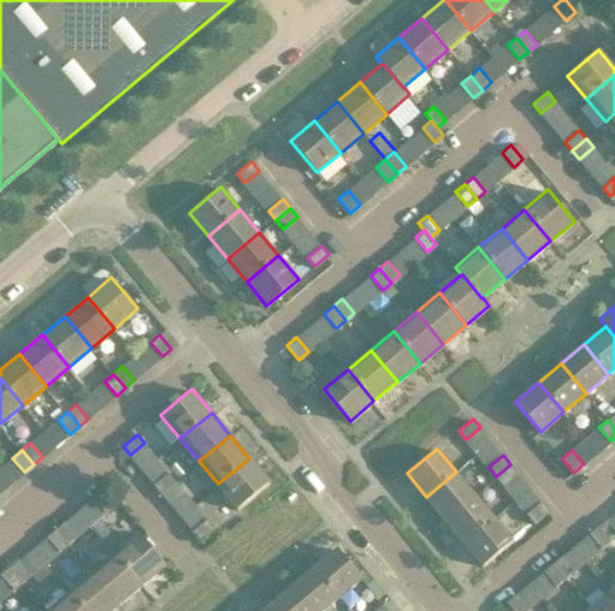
[(270,481),(249,458),(218,484),(237,508),(270,481)]
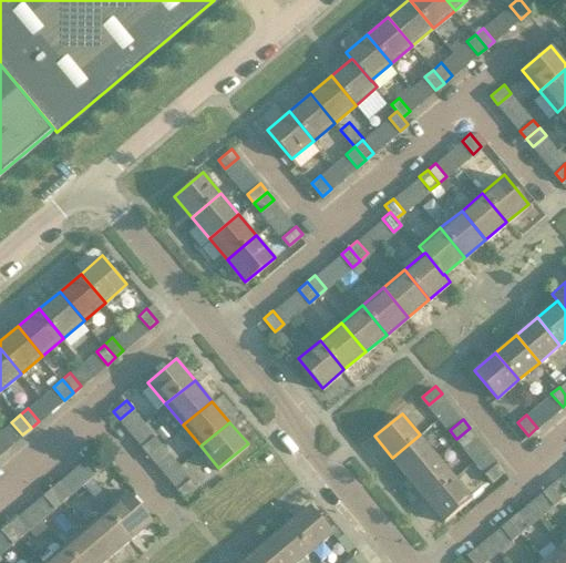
[(470,428),(456,439),(463,447),(476,436),(470,428)]
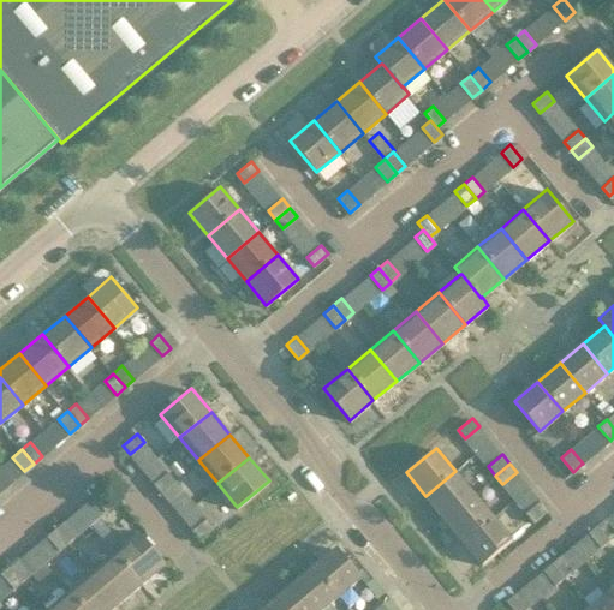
[(154,483),(161,491),(176,479),(168,471),(154,483)]
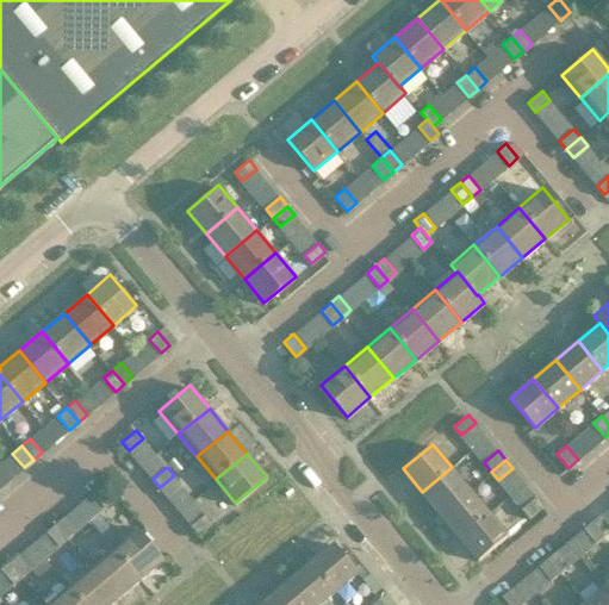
[(470,490),(452,467),(422,492),(441,513),(470,490)]
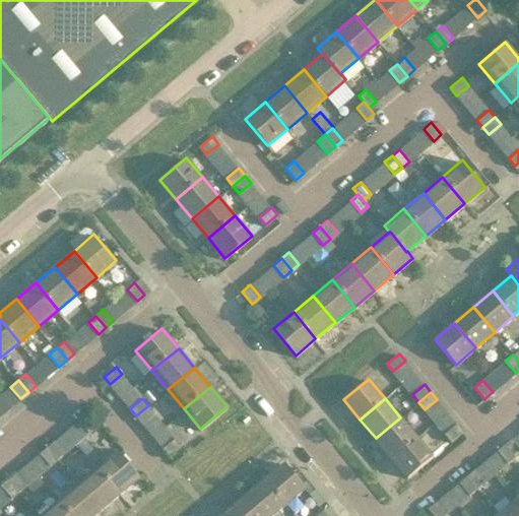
[(154,413),(148,405),(136,415),(142,424),(154,413)]
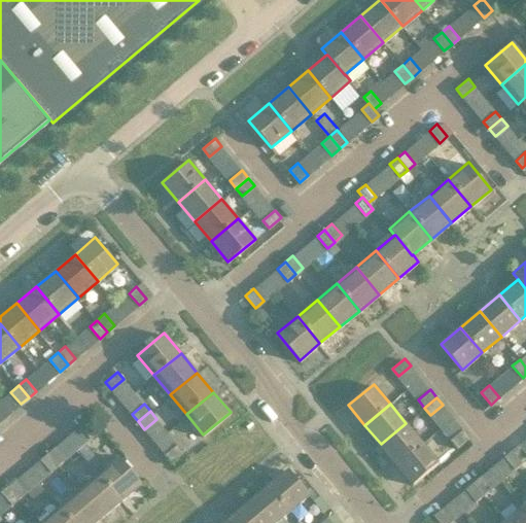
[(88,419),(79,425),(90,438),(98,431),(88,419)]
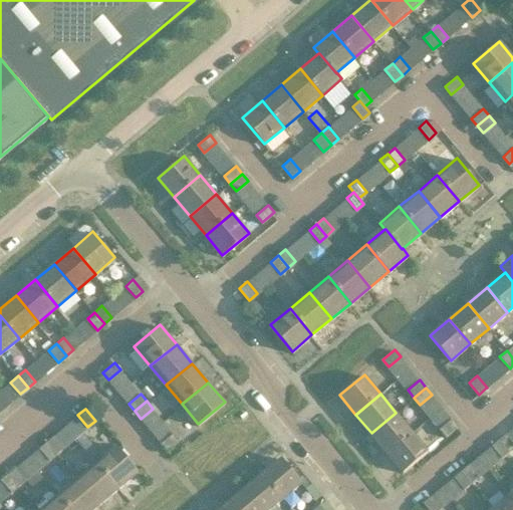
[(412,431),(396,413),(371,433),(387,452),(412,431)]
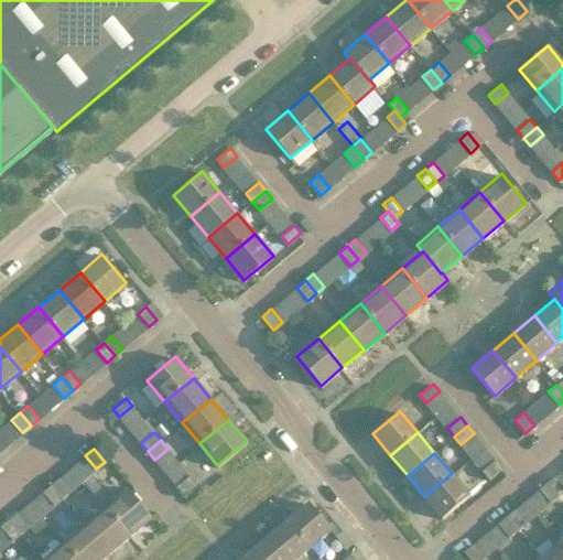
[(502,467),(496,459),(483,470),(489,478),(502,467)]
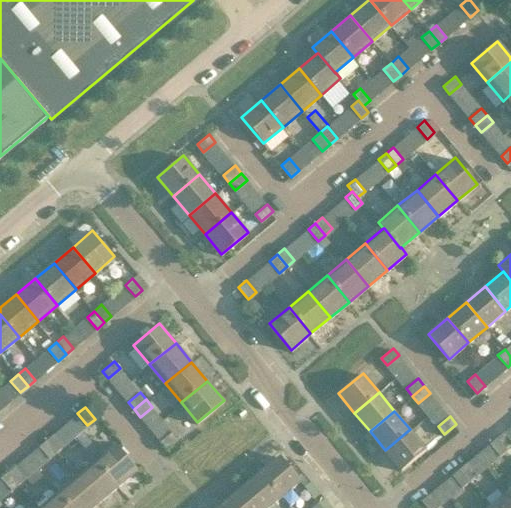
[(426,449),(410,429),(385,450),(401,469),(426,449)]
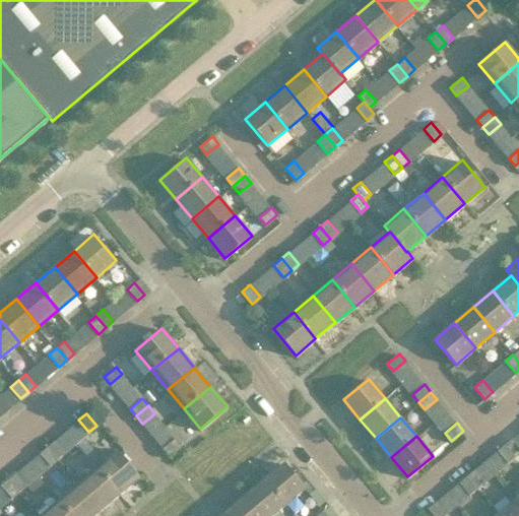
[(175,437),(163,447),(169,455),(181,445),(175,437)]
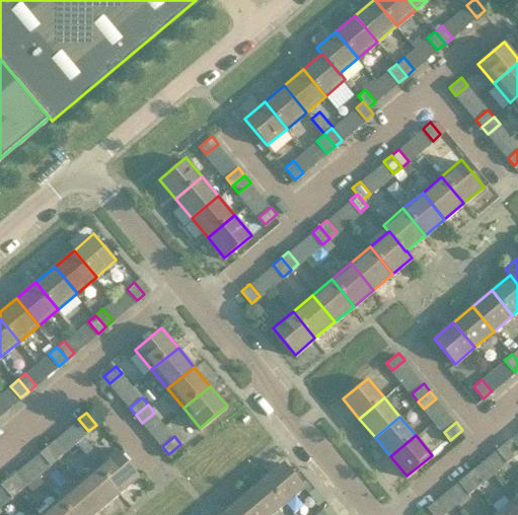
[(504,443),(514,455),(517,451),(517,444),(511,437),(504,443)]
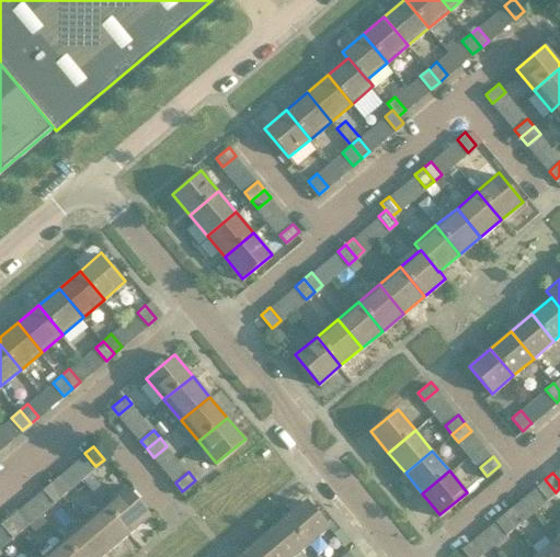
[(50,481),(61,495),(70,488),(59,475),(50,481)]
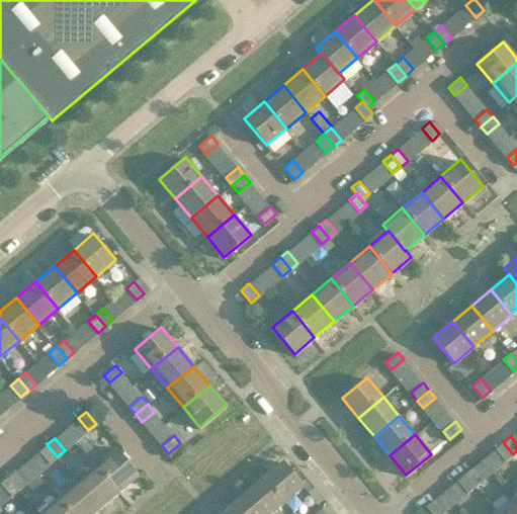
[(513,454),(503,442),(496,448),(506,460),(513,454)]
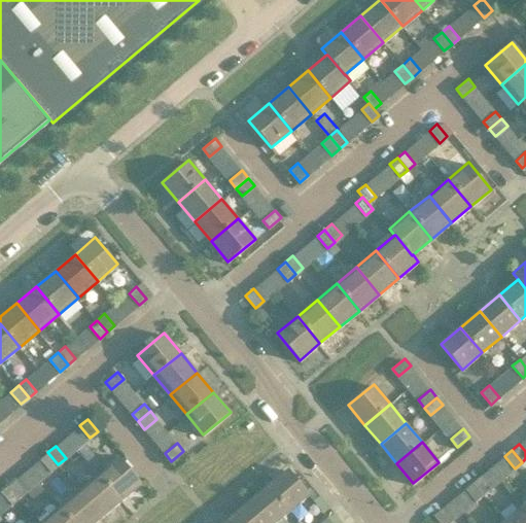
[(50,471),(58,464),(47,452),(40,458),(50,471)]
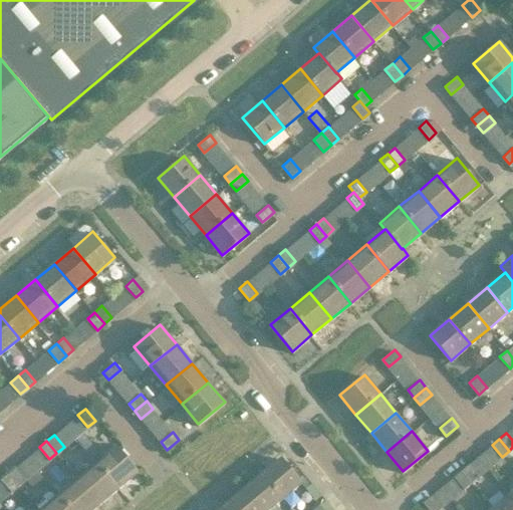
[(115,445),(96,461),(118,487),(138,471),(115,445)]
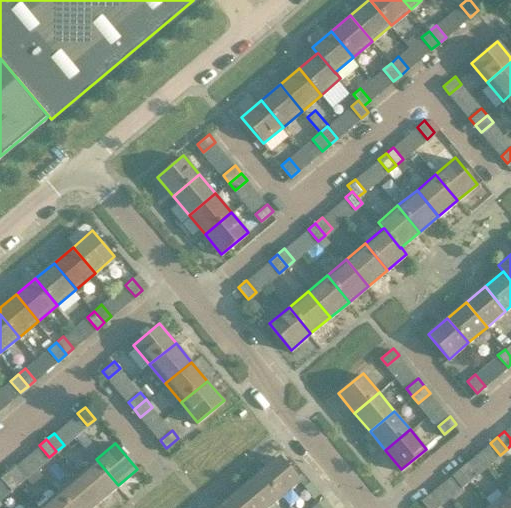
[(280,455),(261,471),(281,496),(301,480),(280,455)]
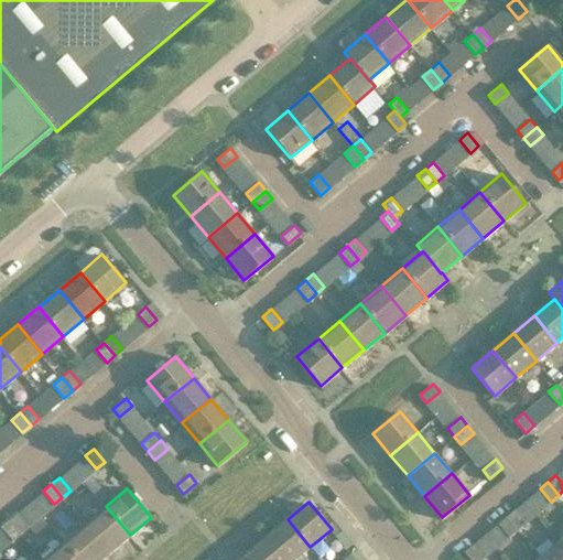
[(130,535),(106,506),(85,524),(109,552),(130,535)]
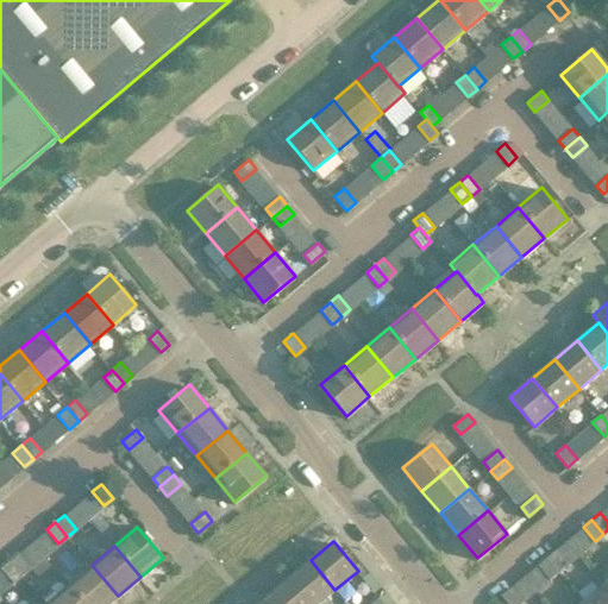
[(547,557),(559,571),(568,564),(556,549),(547,557)]
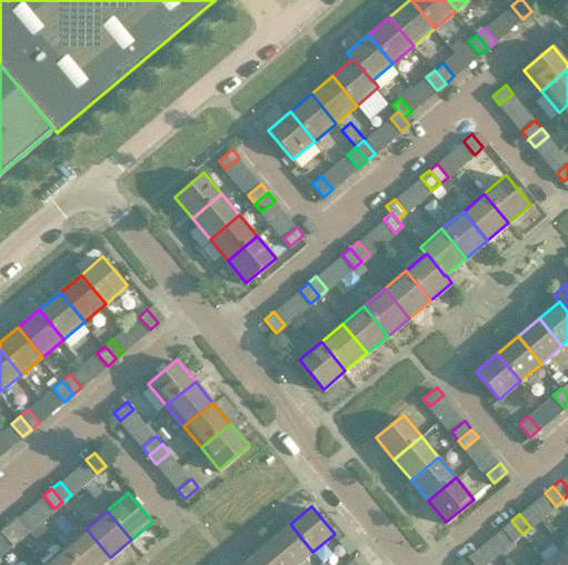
[(18,517),(10,524),(21,537),(29,531),(18,517)]
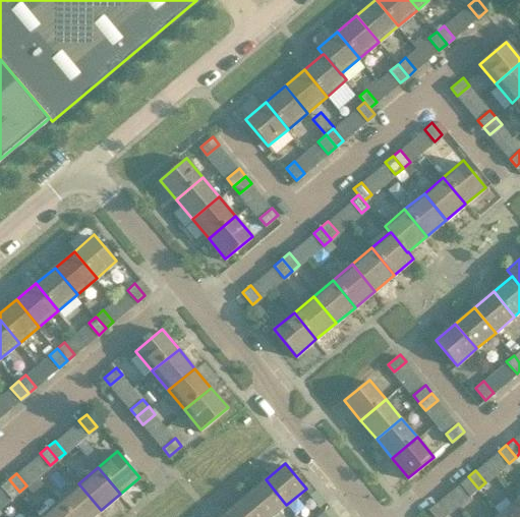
[(470,495),(478,489),(468,476),(460,482),(470,495)]
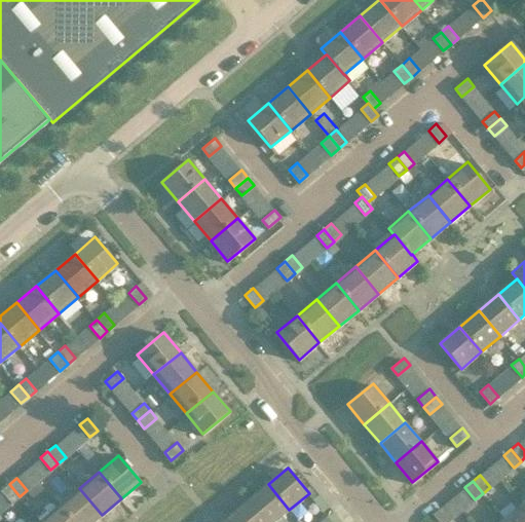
[(11,502),(20,496),(9,484),(1,490),(11,502)]
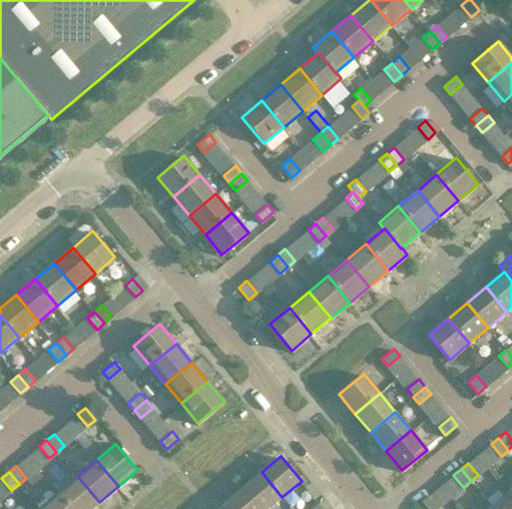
[(260,508),(267,508),(282,497),(262,472),(242,488),(260,508)]
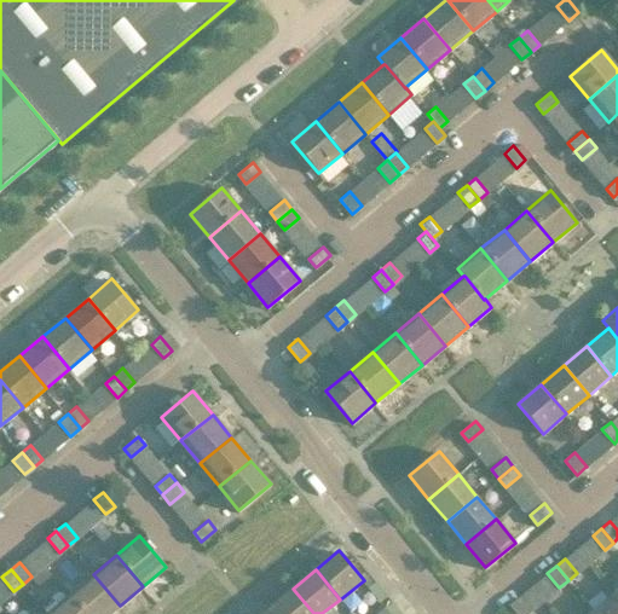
[(93,574),(70,594),(87,613),(110,613),(120,606),(93,574)]
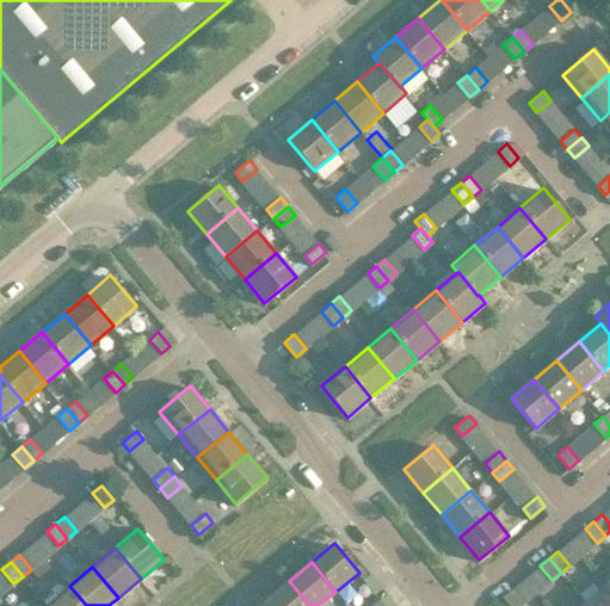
[(271,605),(309,605),(289,581),(266,599),(271,605)]
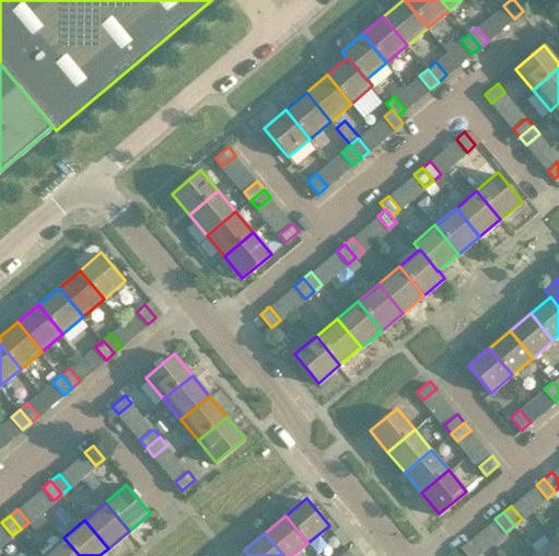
[(558,536),(557,535),(536,553),(538,555),(558,555),(558,536)]
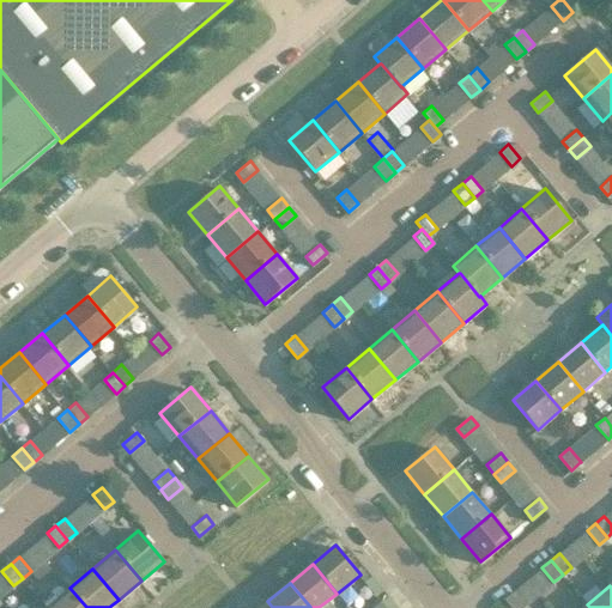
[(86,607),(70,588),(47,607),(86,607)]
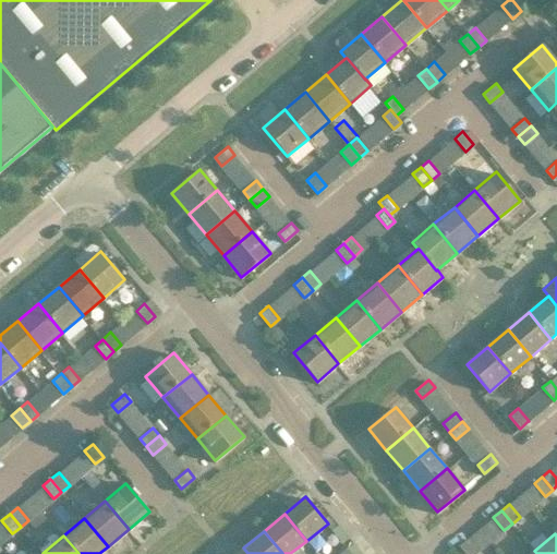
[(468,538),(460,545),(467,553),(474,553),(479,551),(468,538)]
